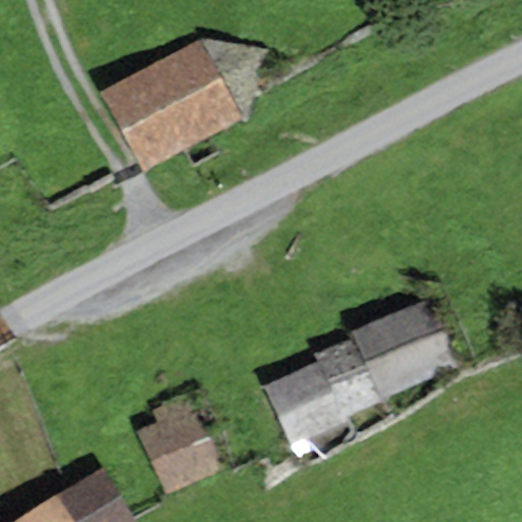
[(198,40),(99,93),(142,172),(241,120),(198,40)]
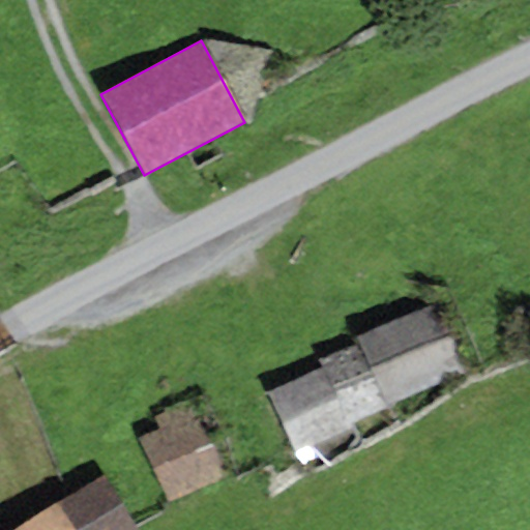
[(436,302),(357,334),(360,343),(385,405),(465,373),(436,302)]
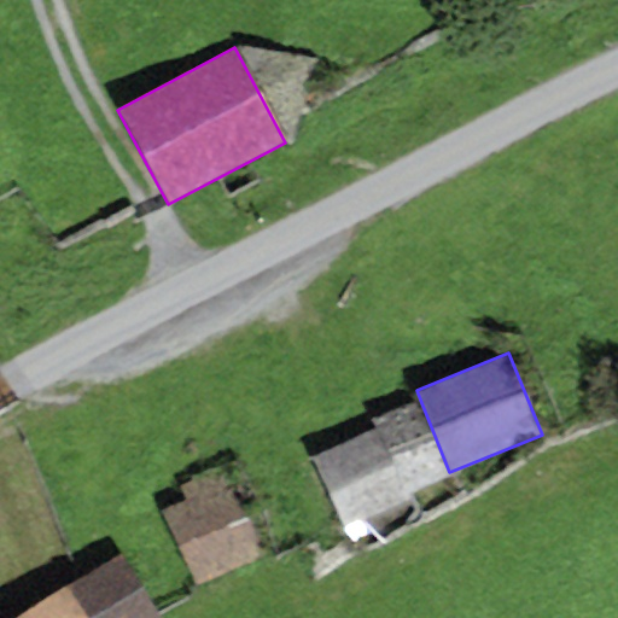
[(449,472),(420,400),(371,419),(375,430),(404,496),(452,476),(449,472)]
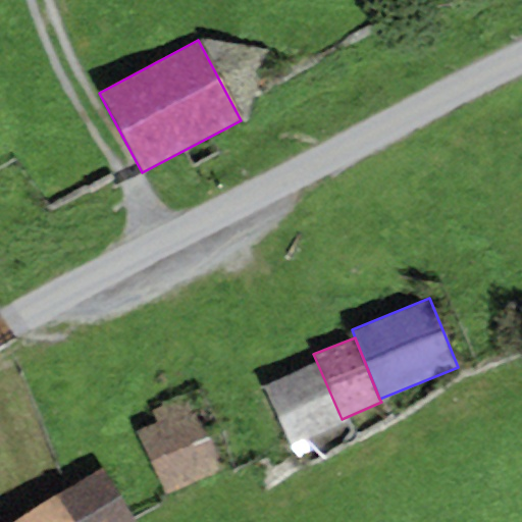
[(317,363),(263,387),(290,447),(345,422),(342,419),(317,363)]
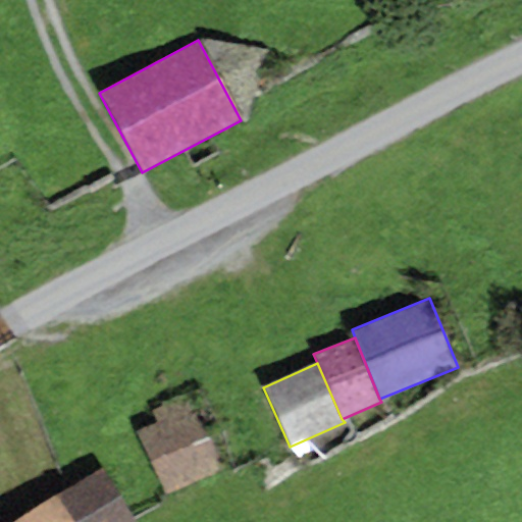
[(157,421),(135,430),(164,498),(225,470),(192,394),(153,410),(157,421)]
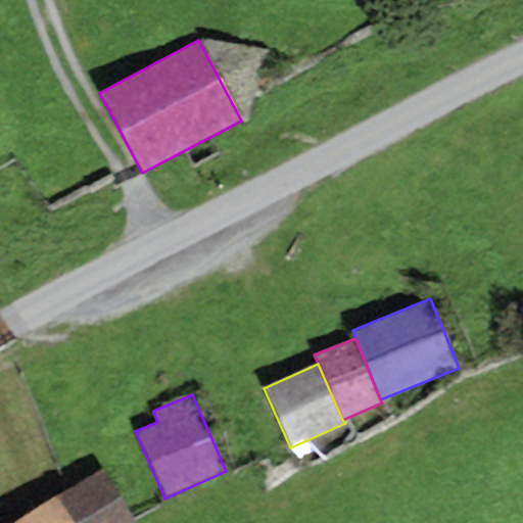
[(134,522),(100,469),(53,496),(70,522),(134,522)]
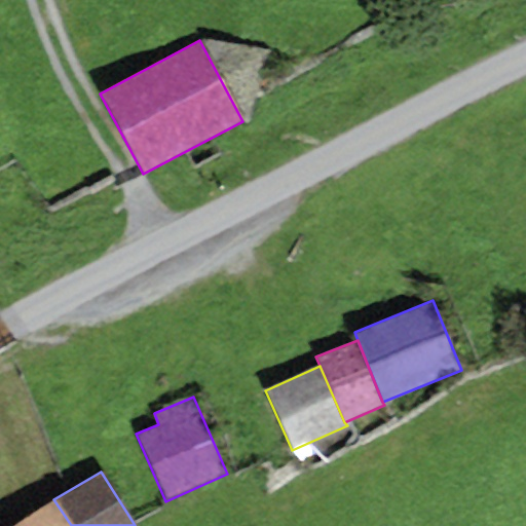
[(71,525),(53,499),(10,525),(71,525)]
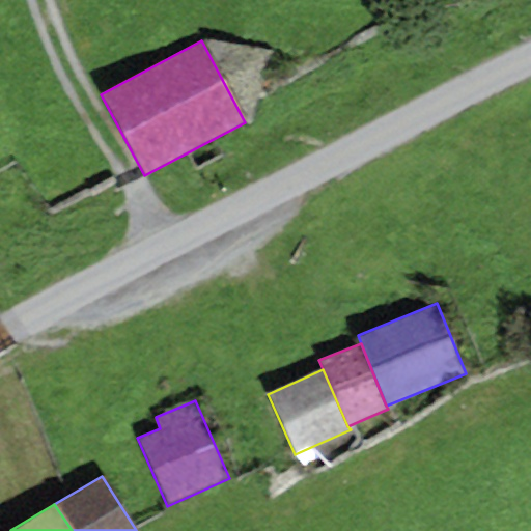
All buildings are outlined.
